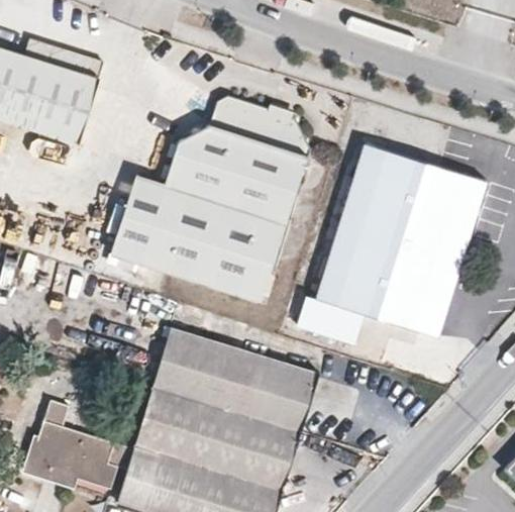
[(23,55),(0,46),(0,121),(1,121),(52,137),(76,144),(102,63),(28,39),(23,55)]
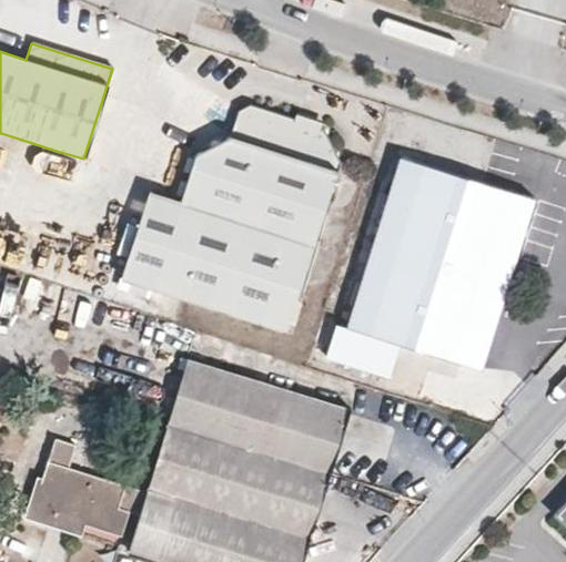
[(303,140),(293,121),(250,108),(239,112),(231,136),(195,155),(181,201),(149,191),(121,279),(285,331),(339,163),(322,131),(303,140)]
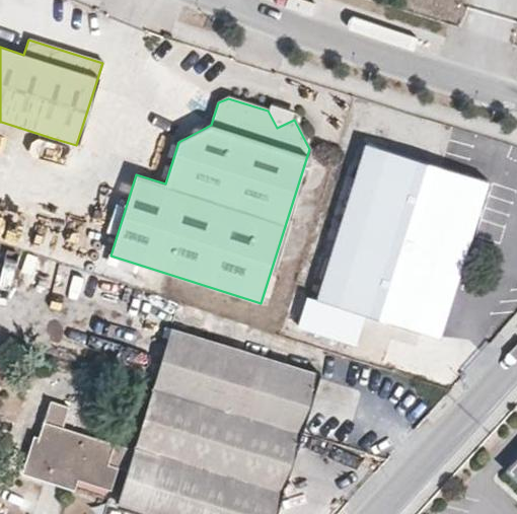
[(270,106),(268,111),(277,128),(294,120),(295,116),(270,106)]
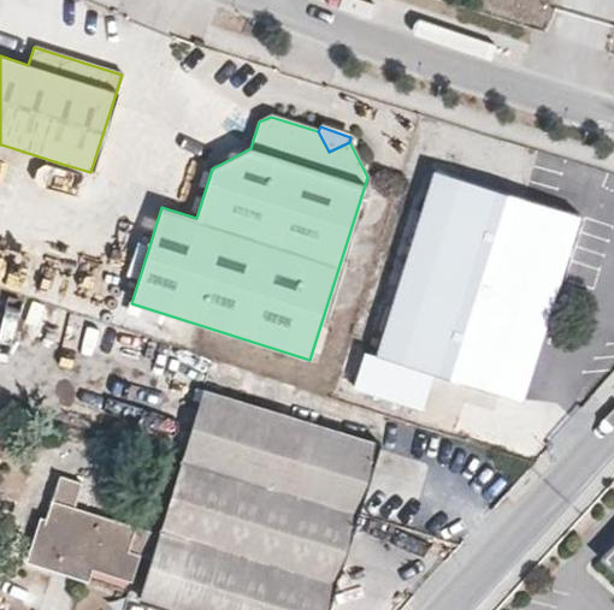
[(62,164),(1,144),(0,148),(0,159),(57,177),(62,164)]
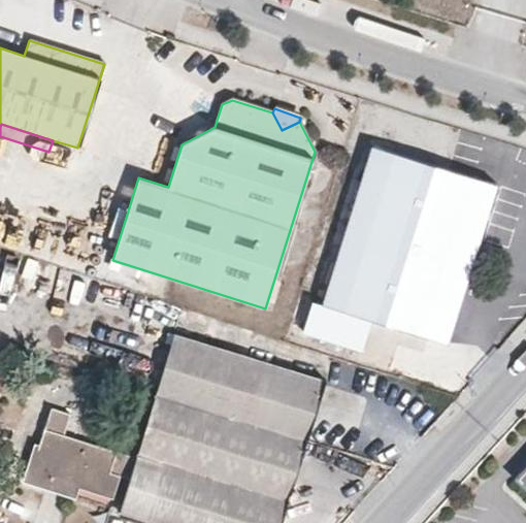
[(324,302),(372,146),(361,143),(311,299),(324,302)]
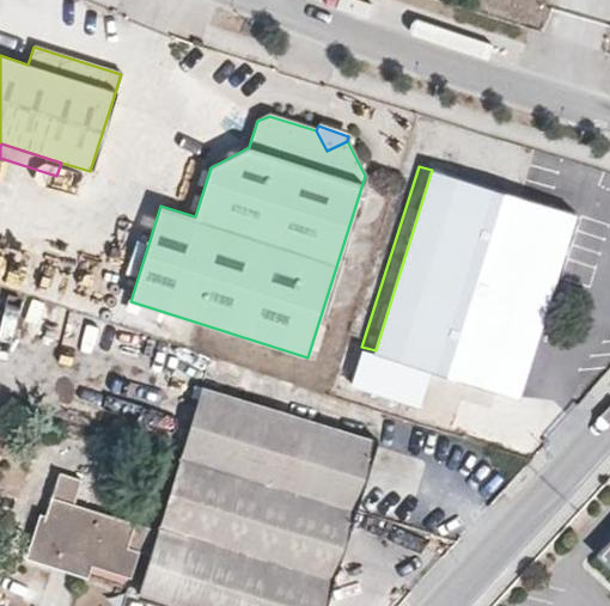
[(577,215),(432,170),(376,350),(361,347),(349,384),(420,406),(433,372),(519,398),(577,215)]
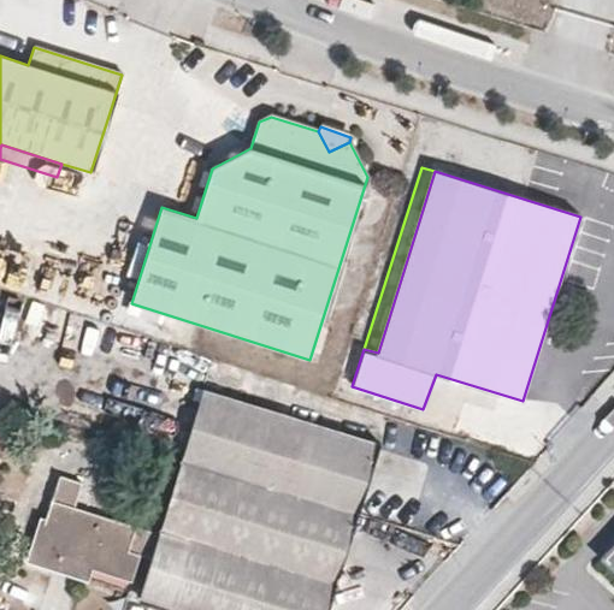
[(25,561),(55,572),(60,558),(90,568),(129,580),(137,555),(152,558),(140,602),(165,609),(325,609),(377,443),(204,390),(200,401),(187,396),(178,420),(192,422),(160,533),(75,507),(82,484),(58,477),(45,519),(40,516),(25,561)]
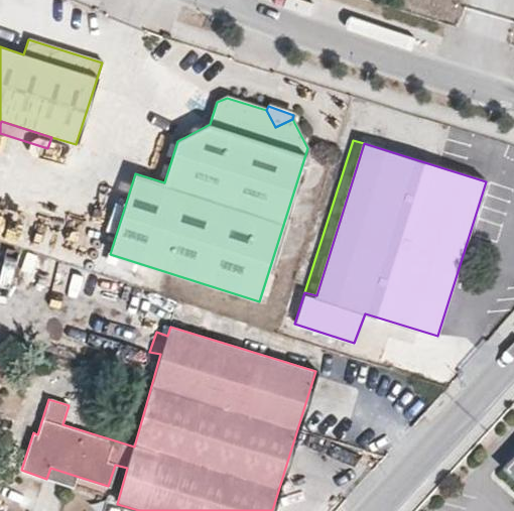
[(513,459),(504,470),(513,478),(513,459)]
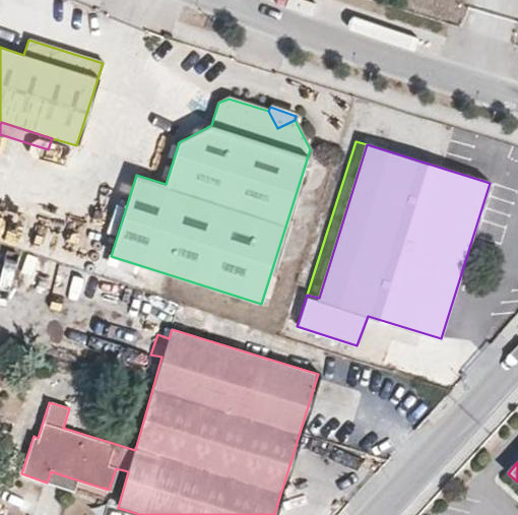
[(51,471),(47,483),(72,492),(76,479),(51,471)]
